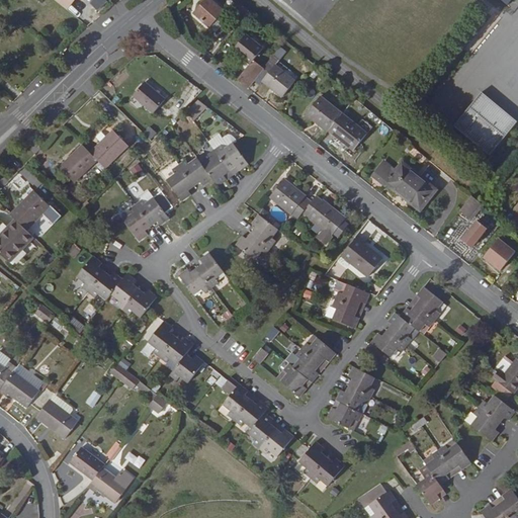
[(55,0),(67,10),(75,0),(55,0)]
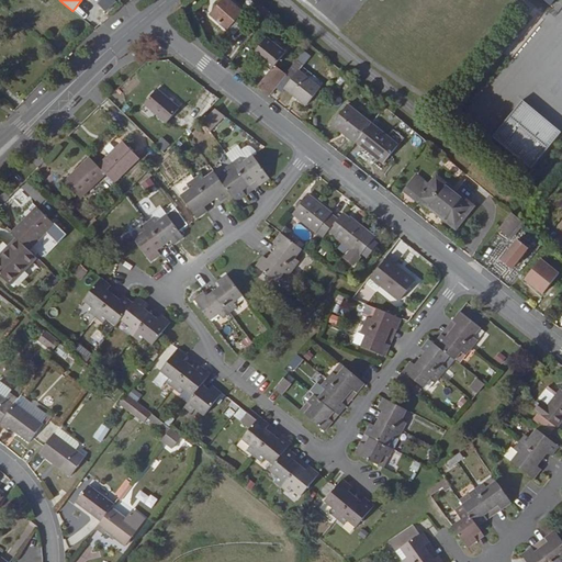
[(99,0),(97,2),(107,12),(116,1),(115,0),(99,0)]
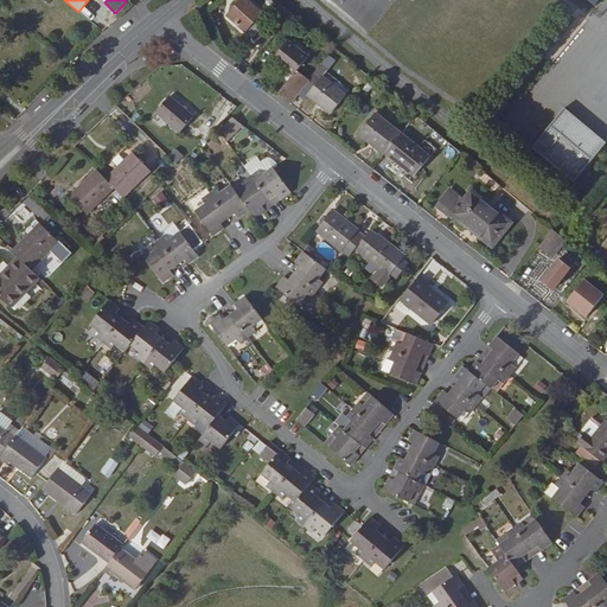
[(246,32),(263,12),(248,0),(241,0),(228,16),(246,32)]
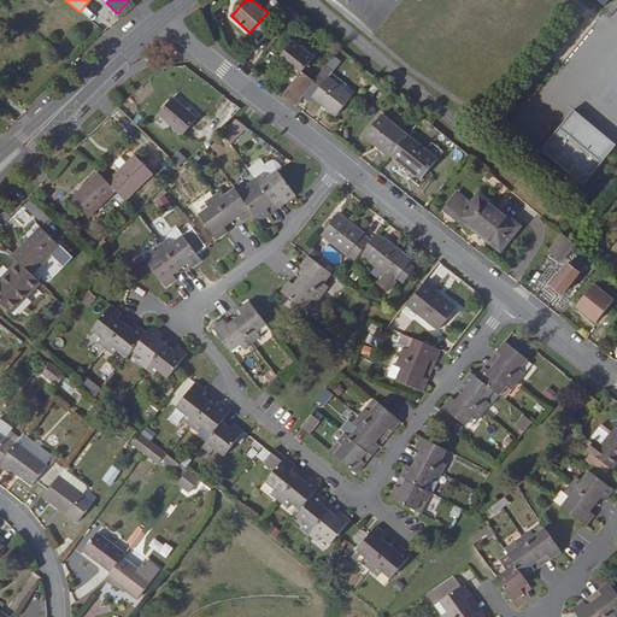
[(259,23),(252,31),(258,37),(265,30),(259,23)]
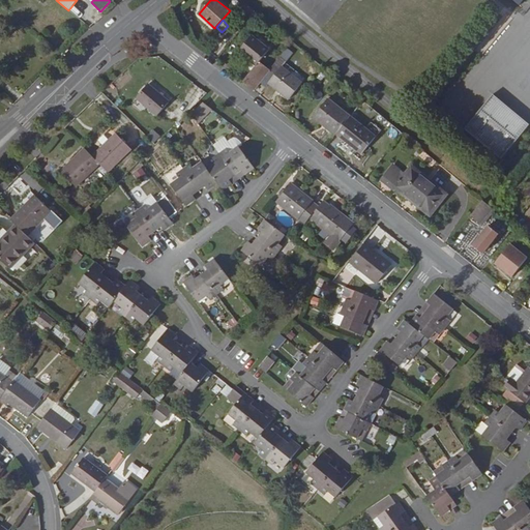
[(252,34),(238,52),(256,66),(260,61),(270,49),(252,34)]
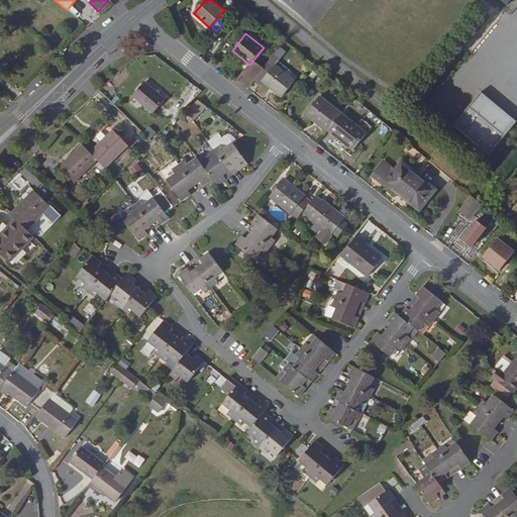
[(277,54),(281,57),(286,50),(282,46),(277,54)]
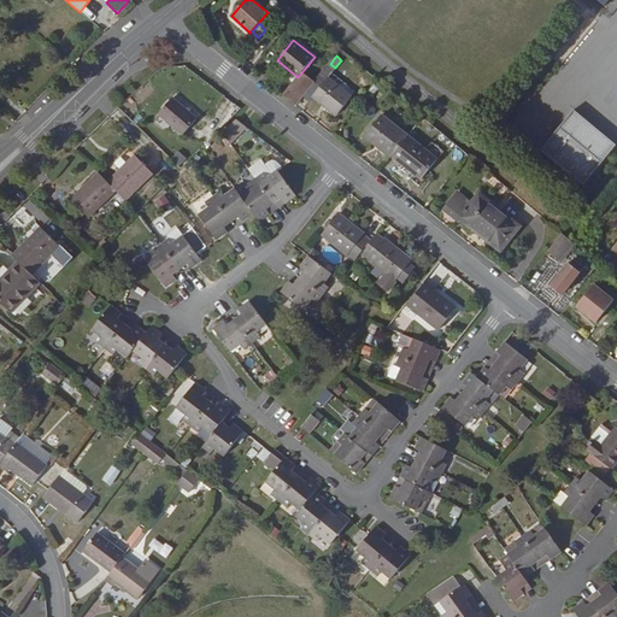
[(315,81),(301,97),(309,103),(313,97),(338,115),(351,97),(327,77),(333,70),(327,65),(315,81)]
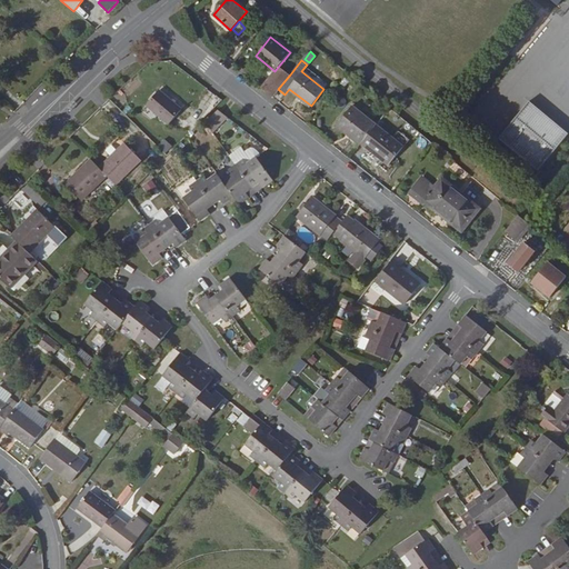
[(290,75),(279,66),(275,71),(261,88),(272,97),(278,89),(290,75)]
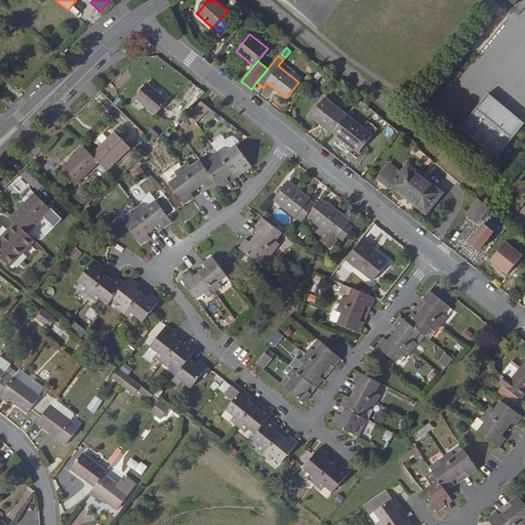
[(168,101),(147,82),(133,97),(155,116),(168,101)]
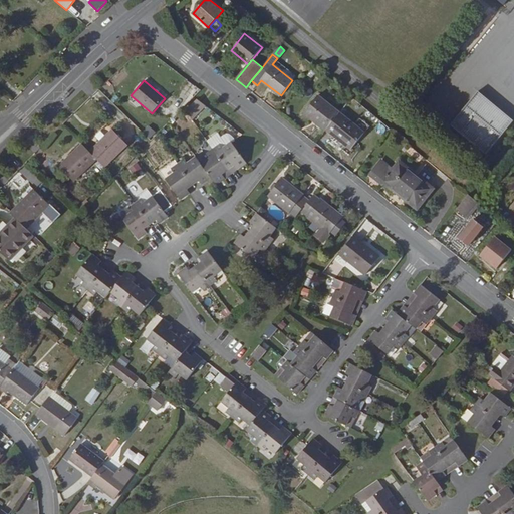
[(477,91),(450,125),(487,155),(513,120),(477,91)]
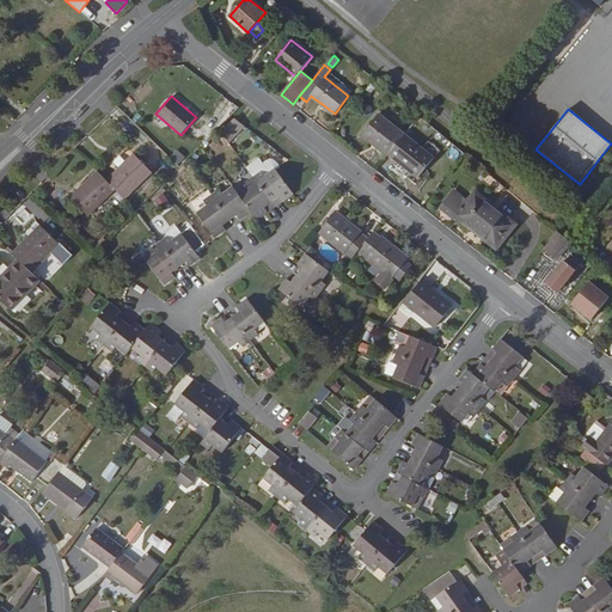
[(362,135),(389,155),(405,135),(379,114),(362,135)]
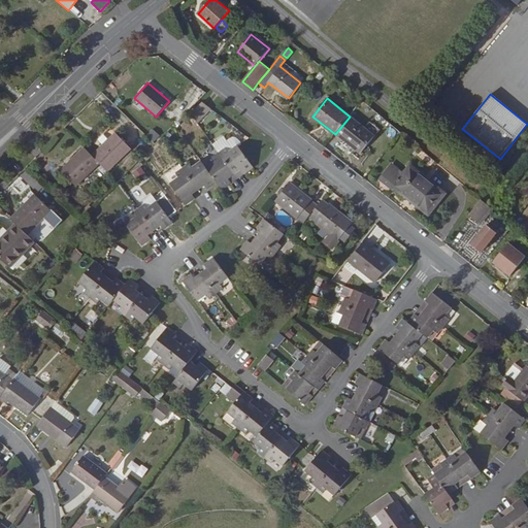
[(211,109),(202,102),(192,113),(198,123),(211,109)]
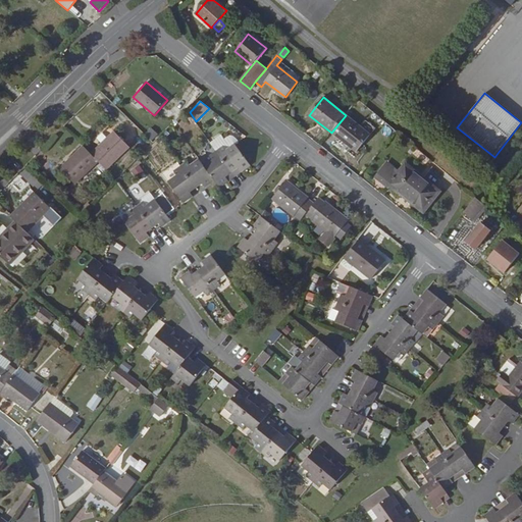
[(346,115),(331,133),(356,152),(370,134),(347,115),(346,115)]
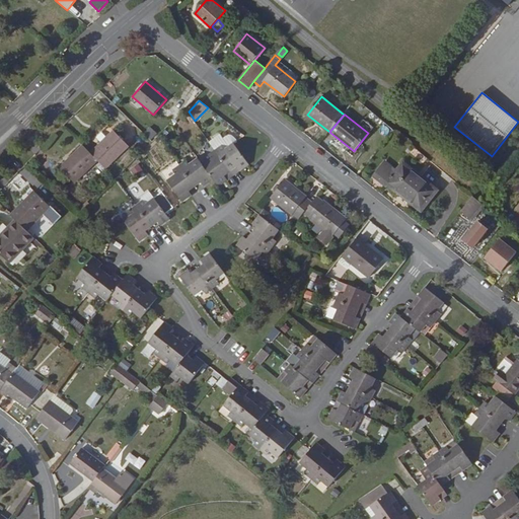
[(151,139),(157,132),(149,126),(143,133),(151,139)]
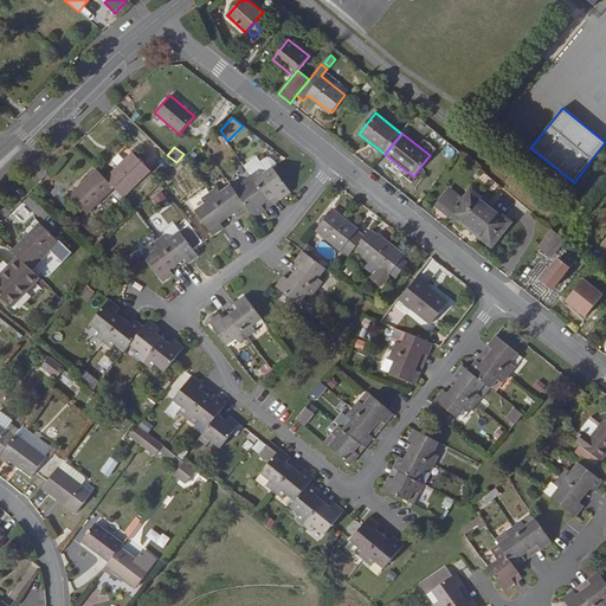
[(105,178),(97,168),(70,195),(88,213),(115,187),(124,197),(150,171),(133,152),(105,178)]
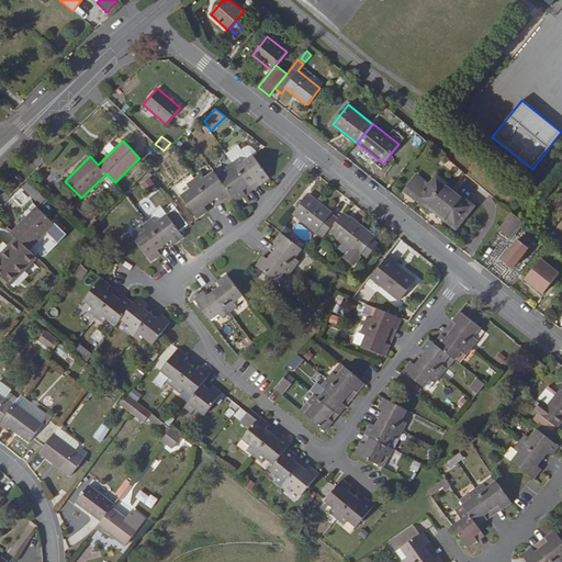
[(245,163),(254,156),(258,153),(255,148),(253,148),(249,148),(244,153),(240,147),(229,155),(234,163),(240,157),(245,163)]
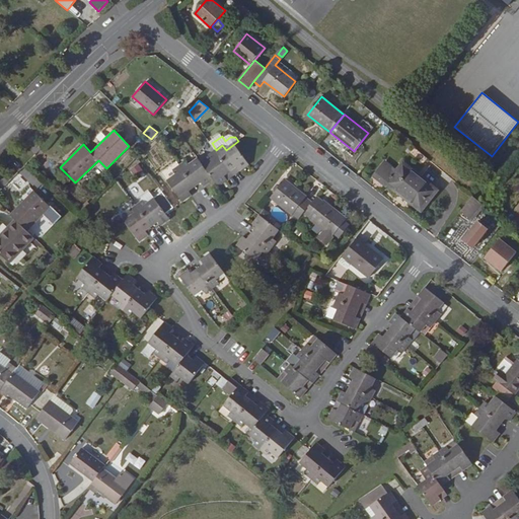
[(250,164),(234,144),(226,150),(222,145),(216,150),(209,155),(211,159),(203,164),(198,158),(190,164),(187,160),(172,169),(175,174),(167,180),(182,203),(193,196),(190,191),(202,182),(205,187),(214,180),(218,188),(229,180),(225,175),(238,167),(241,172),(250,164)]
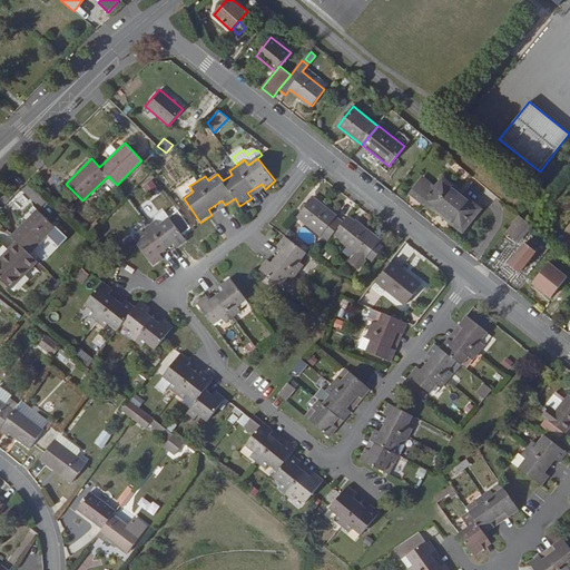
[(411,193),(424,204),(426,202),(462,231),(479,209),(443,180),(436,188),(423,178),(411,193)]
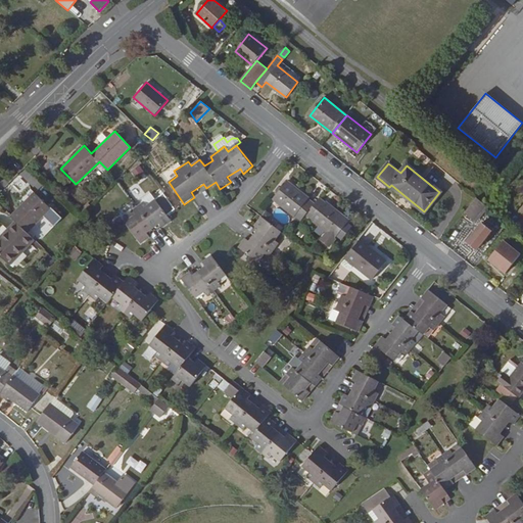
[(273,199),(301,222),(305,216),(327,232),(320,241),(328,247),(335,239),(336,237),(347,223),(348,221),(320,198),(315,204),(286,182),(273,199)]
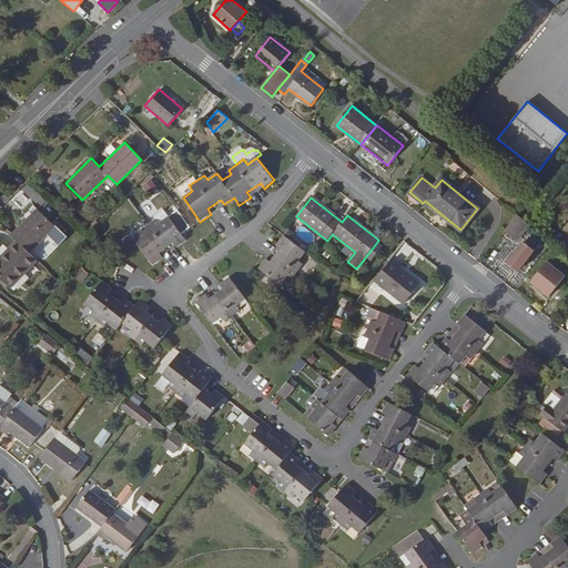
[(11,234),(18,241),(0,257),(0,279),(9,288),(38,261),(30,253),(56,226),(37,209),(11,234)]
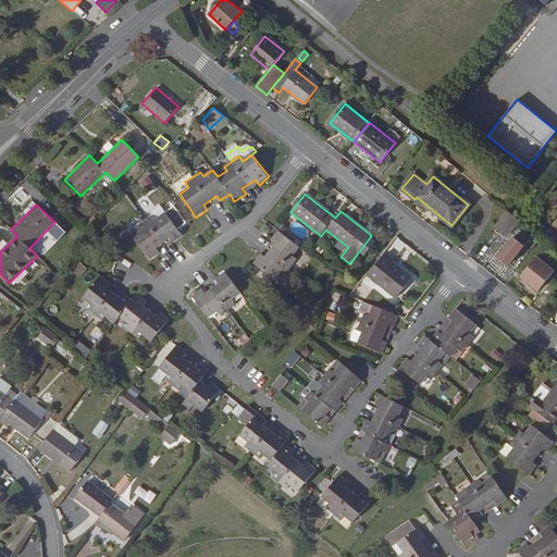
[(508,210),(495,227),(504,234),(517,218),(508,210)]
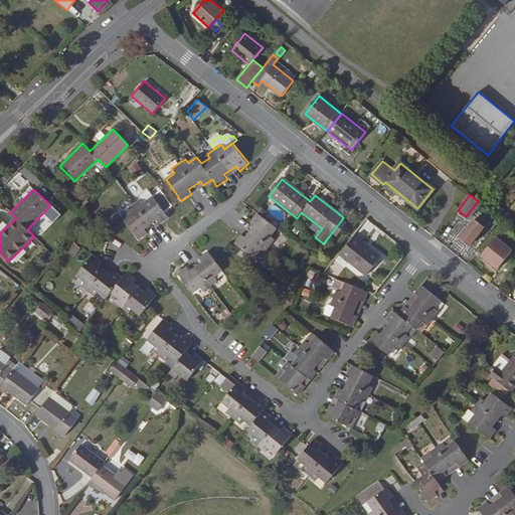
[(132,213),(123,219),(139,240),(148,233),(145,229),(158,220),(160,224),(170,217),(153,196),(145,202),(142,198),(128,209),(132,213)]
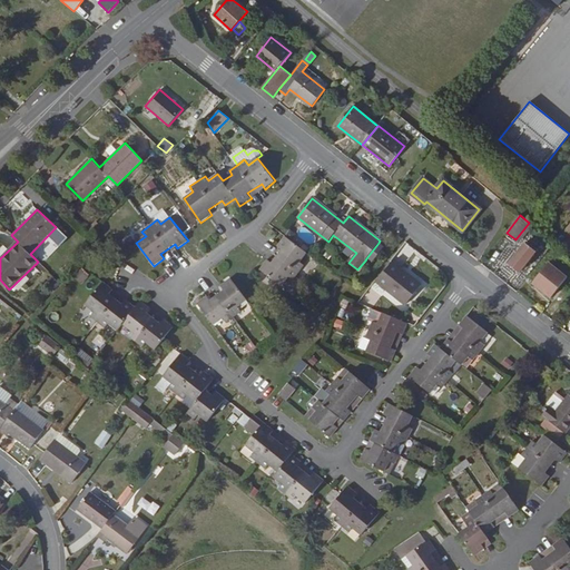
[(529,223),(516,239),(520,243),(532,226),(529,223)]
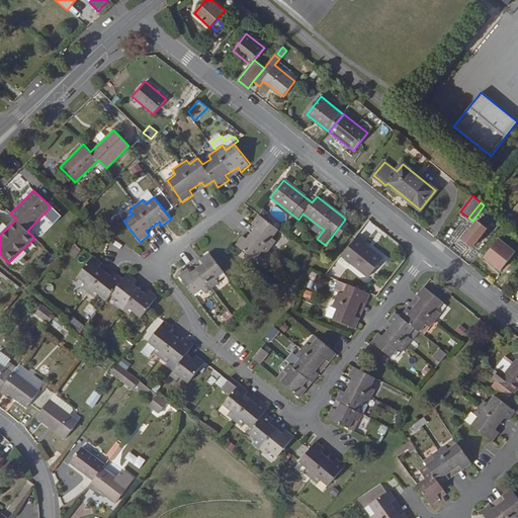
[(236,246),(256,260),(262,253),(266,256),(277,241),(273,238),(279,230),(259,214),(252,224),(256,228),(248,239),(244,236),(236,246)]
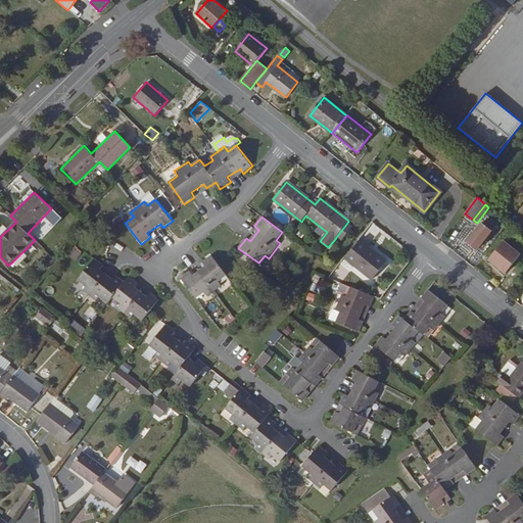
[(336,237),(342,241),(353,228),(347,223),(336,237)]
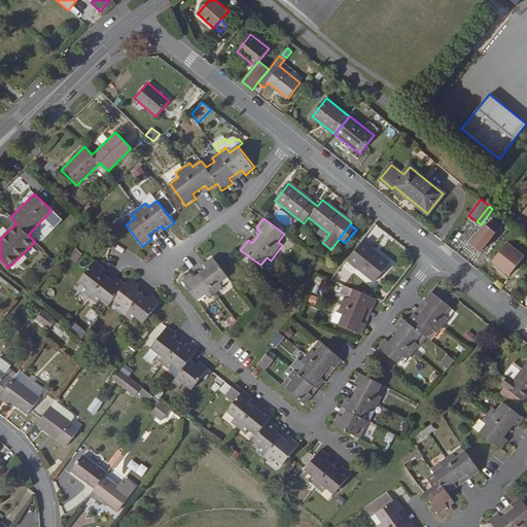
[(467,246),(479,255),(496,234),(484,224),(467,246)]
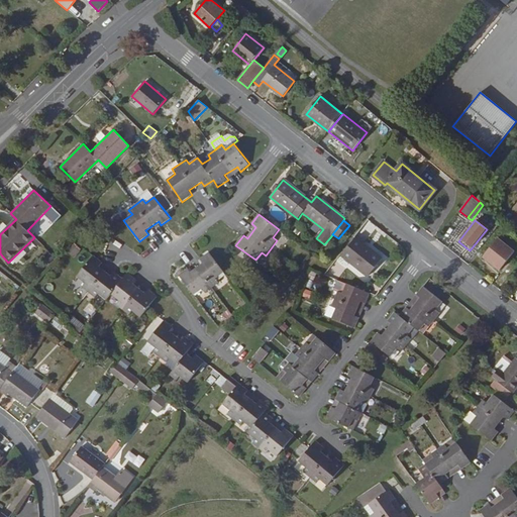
[(383,260),(355,236),(341,254),(369,277),(383,260)]
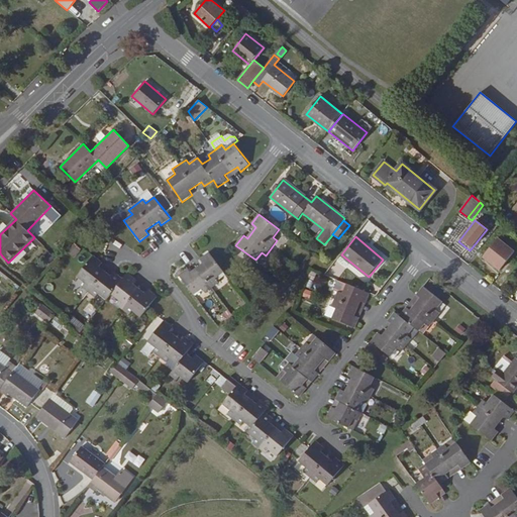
[(485,237),(473,252),(493,268),(505,252),(485,237)]
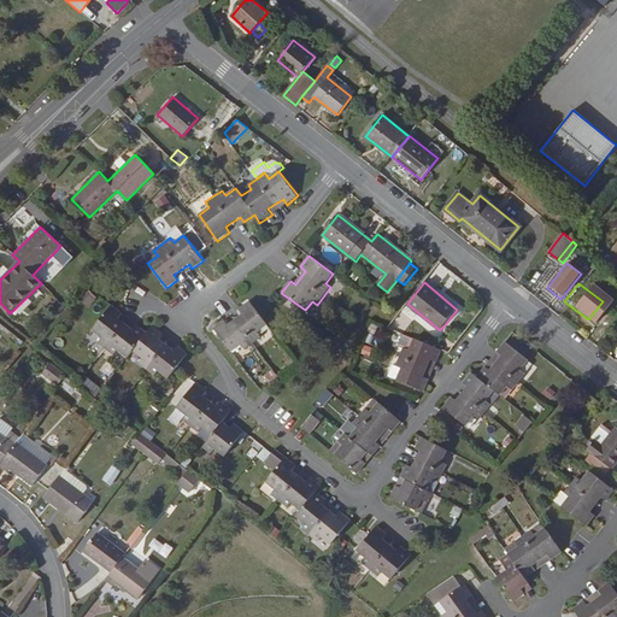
[(88,306),(97,297),(88,289),(78,298),(88,306)]
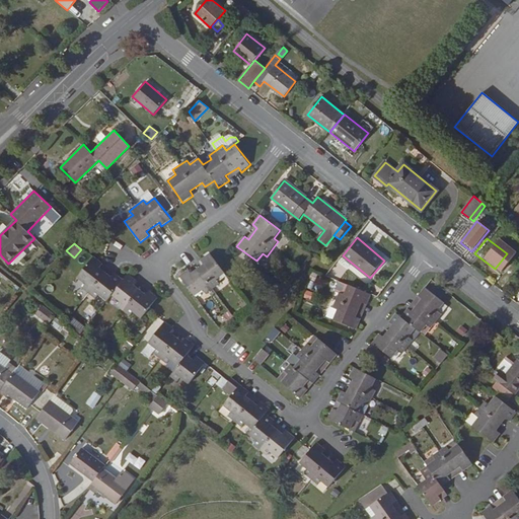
[(179,277),(195,297),(203,290),(206,294),(221,283),(218,280),(226,274),(210,253),(201,261),(204,265),(193,274),(190,270),(179,277)]
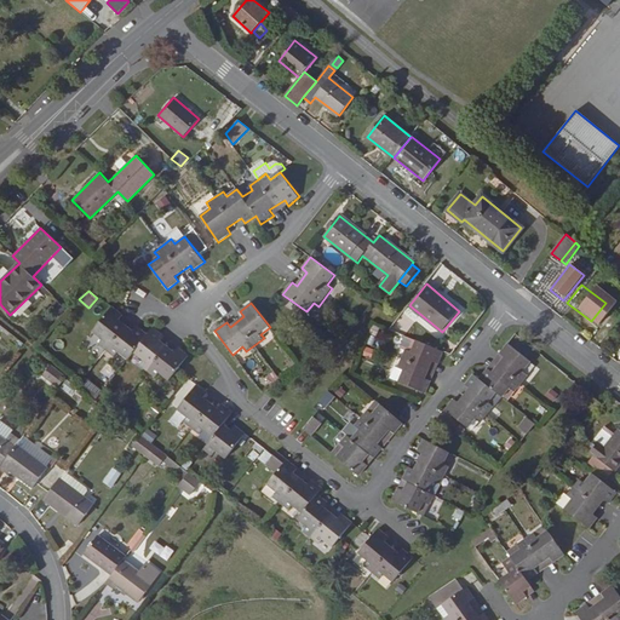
[(147,334),(137,326),(133,332),(120,320),(122,315),(112,306),(92,331),(102,339),(98,343),(114,357),(119,352),(127,360),(133,352),(143,361),(139,365),(155,378),(160,373),(168,380),(189,356),(178,348),(174,351),(160,340),(164,336),(154,327),(147,334)]
